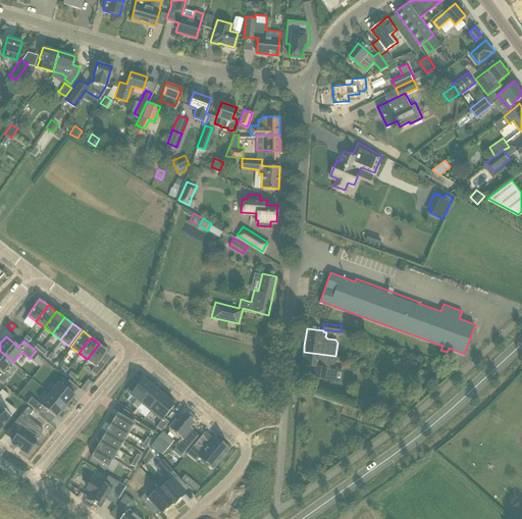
[(99,344),(87,359),(94,365),(91,370),(96,374),(100,369),(104,364),(99,360),(107,350),(99,344)]
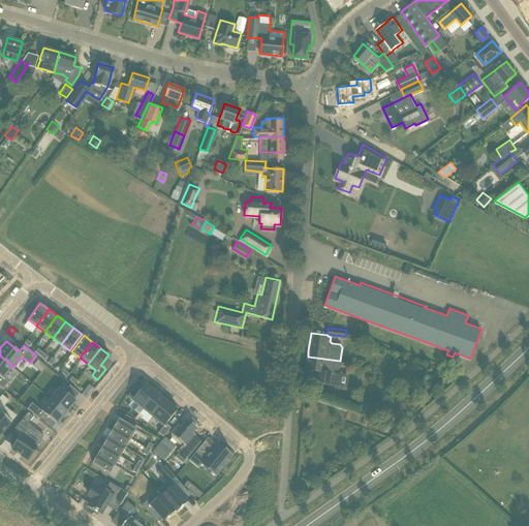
[(0,356),(0,384),(3,388),(9,380),(4,376),(11,366),(12,366),(0,356)]
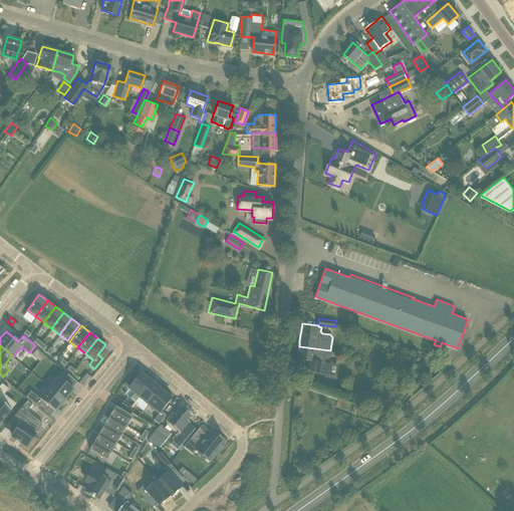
[(307,369),(317,371),(329,372),(331,361),(323,360),(323,358),(327,359),(329,357),(330,350),(299,346),(297,357),(309,358),(307,369)]
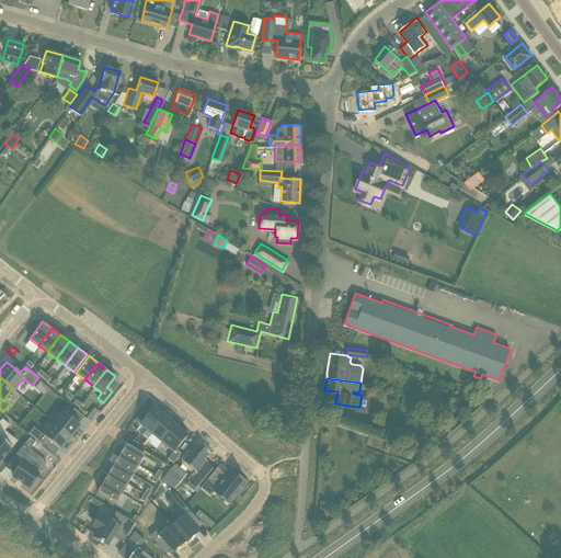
[(68,405),(54,421),(70,435),(80,424),(68,414),(72,409),(68,405)]
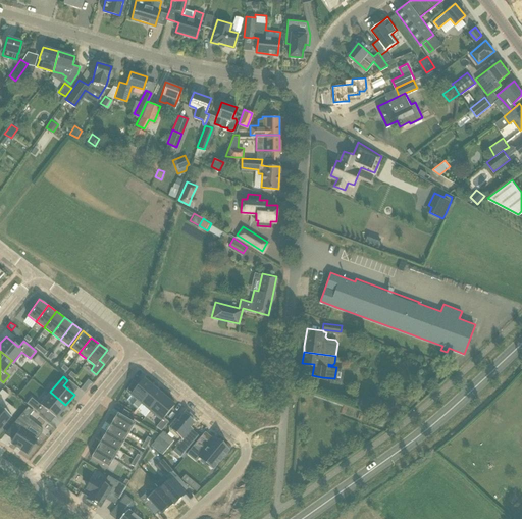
[(133,378),(125,390),(141,402),(153,386),(143,378),(139,383),(133,378)]
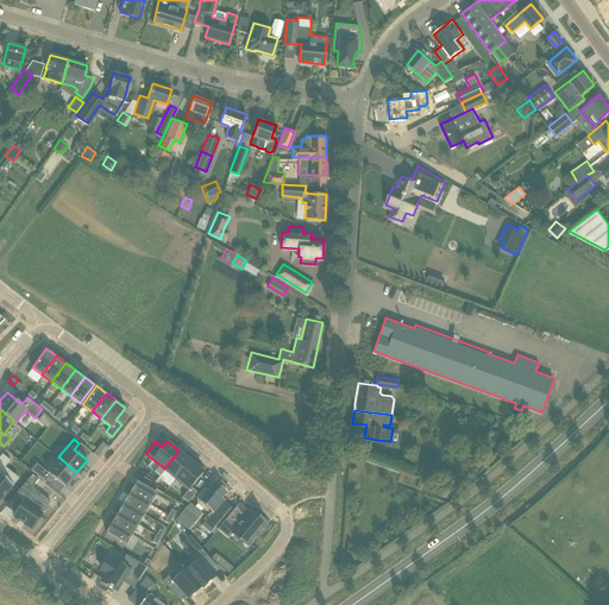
[(179,451),(164,468),(174,477),(189,459),(179,451)]
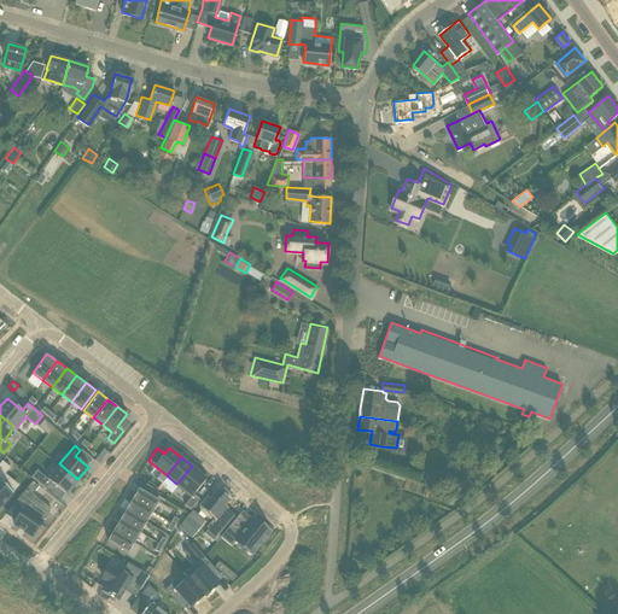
[(0,506),(13,491),(4,483),(10,475),(5,472),(10,466),(3,458),(0,461),(0,506)]
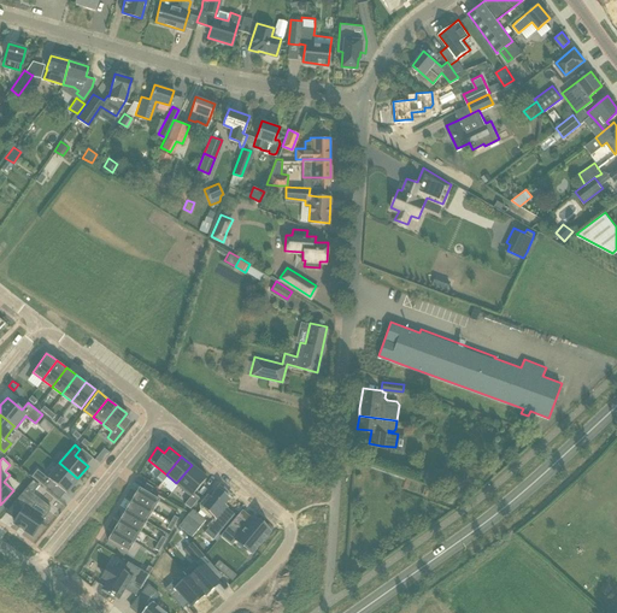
[(37,467),(31,475),(46,487),(52,481),(66,493),(77,478),(59,464),(48,477),(37,467)]
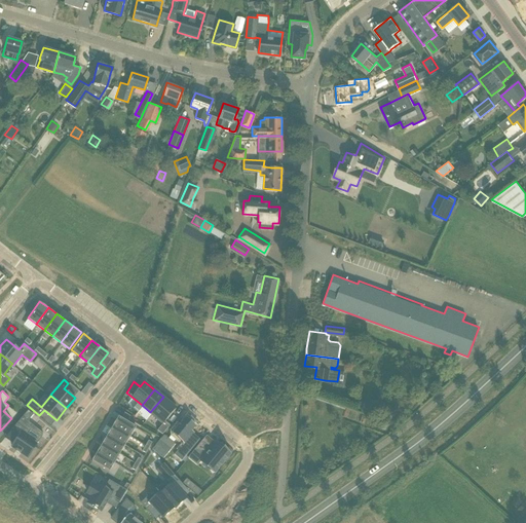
[(163,397),(150,412),(162,422),(157,428),(161,433),(170,423),(164,419),(176,407),(163,397)]
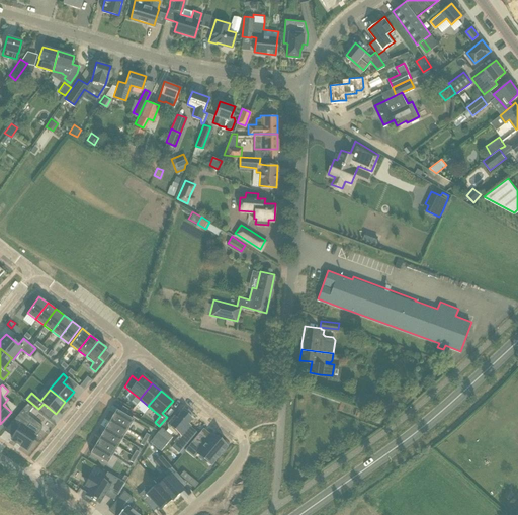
[(359,403),(373,408),(384,412),(389,401),(363,392),(359,403)]
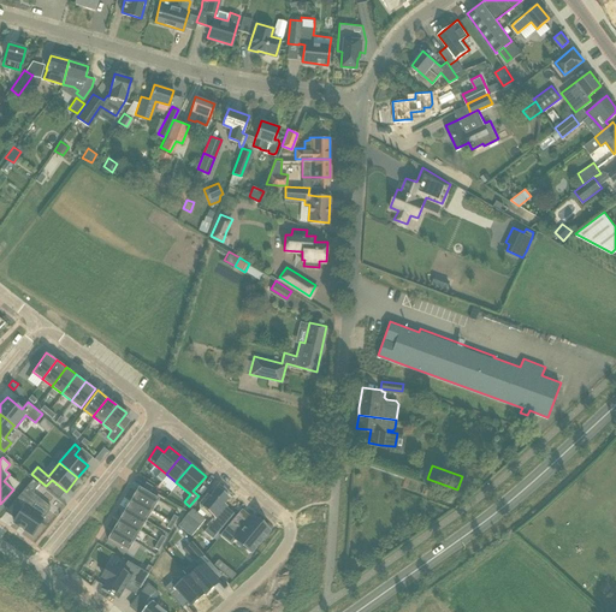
[(23,506),(13,521),(33,533),(45,515),(52,504),(37,495),(33,491),(39,483),(33,477),(13,499),(23,506)]
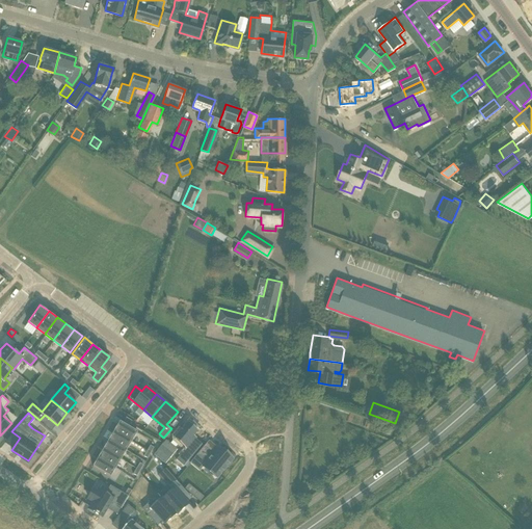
[(120,420),(113,429),(131,440),(137,430),(120,420)]
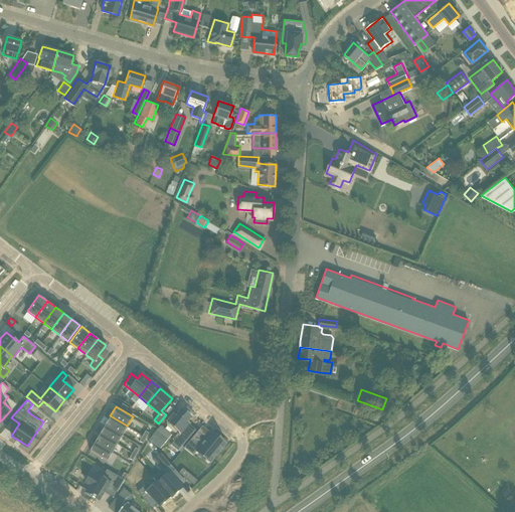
[(181,406),(169,421),(178,430),(171,439),(174,441),(171,445),(177,450),(195,428),(190,423),(191,421),(188,419),(191,414),(181,406)]
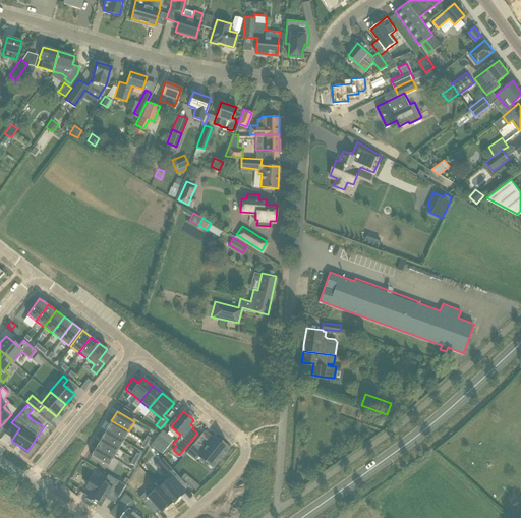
[(111,420),(106,428),(123,439),(128,430),(111,420)]
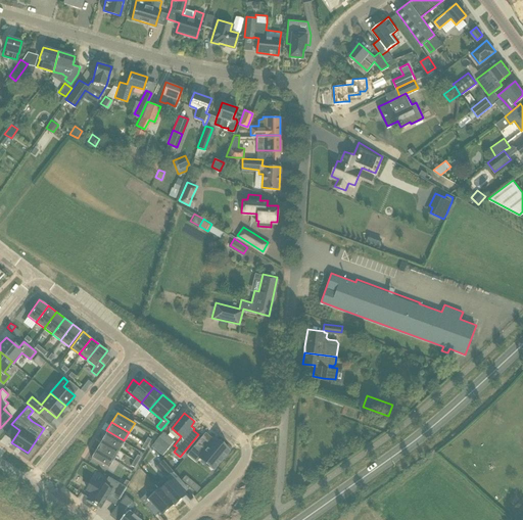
[(106,430),(101,439),(119,450),(124,440),(106,430)]
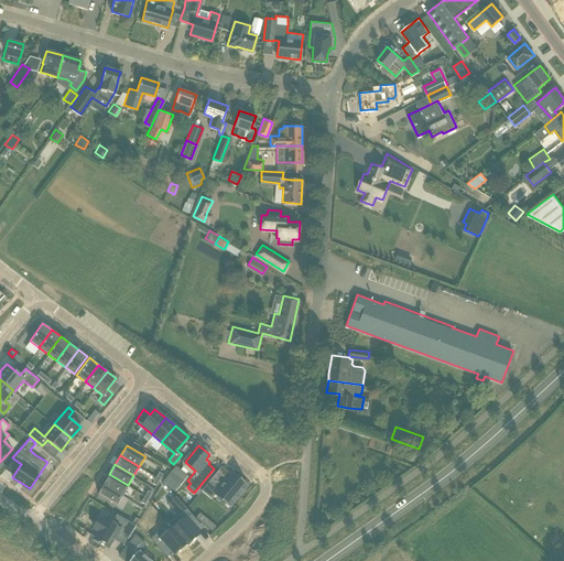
[(217,471),(208,479),(219,488),(217,491),(224,496),(221,498),(229,505),(246,485),(239,479),(239,478),(231,473),(226,479),(224,477),(225,476),(217,471)]
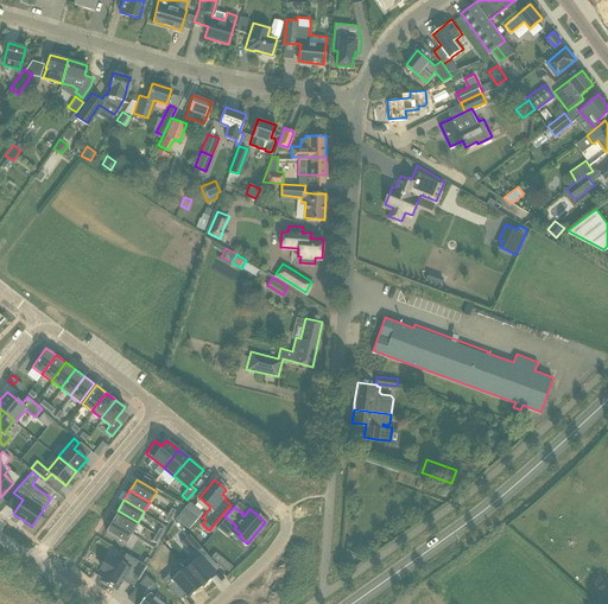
[(118,510),(112,520),(132,532),(138,522),(118,510)]
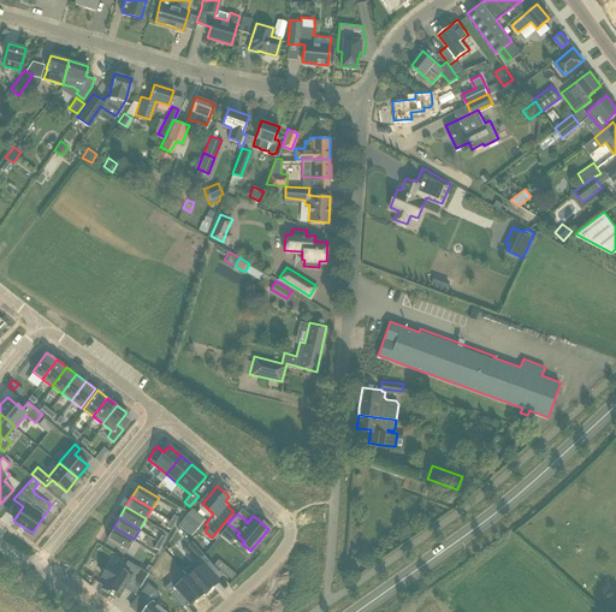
[(240,533),(227,523),(219,534),(231,542),(237,535),(240,533)]
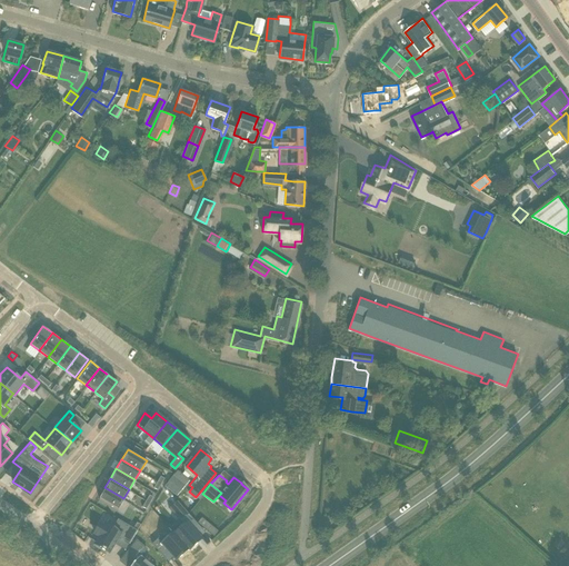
[(105,487),(99,497),(118,508),(123,498),(105,487)]
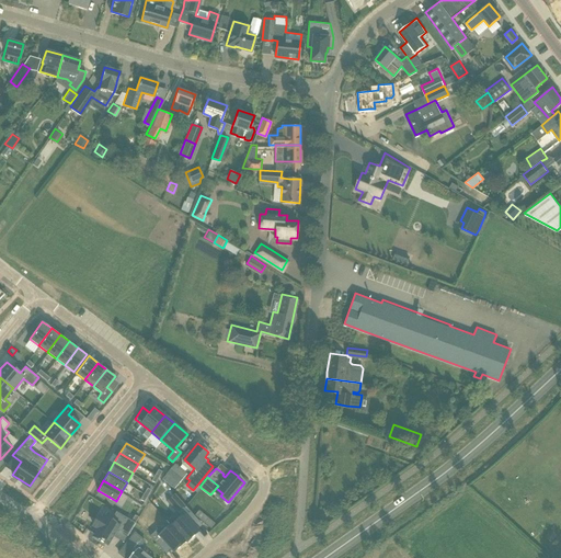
[(167,517),(165,519),(169,522),(169,521),(185,539),(186,541),(194,533),(193,532),(196,528),(195,526),(193,524),(198,520),(198,521),(199,520),(174,492),(167,499),(176,510),(167,519),(167,517)]
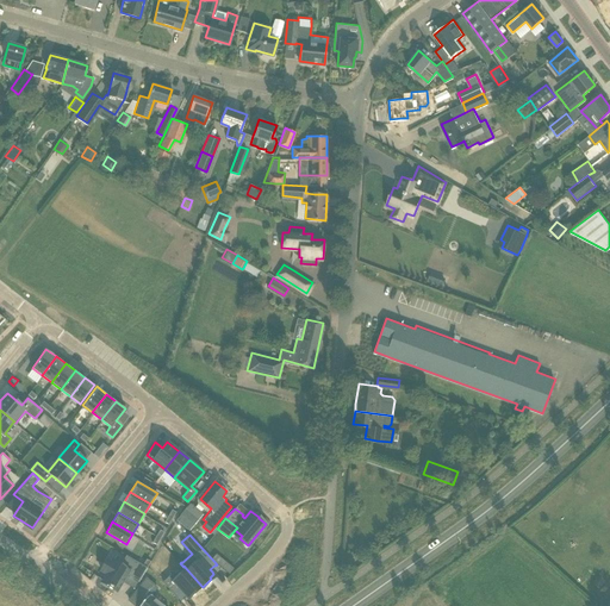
[(212,557),(223,566),(226,561),(217,553),(212,557)]
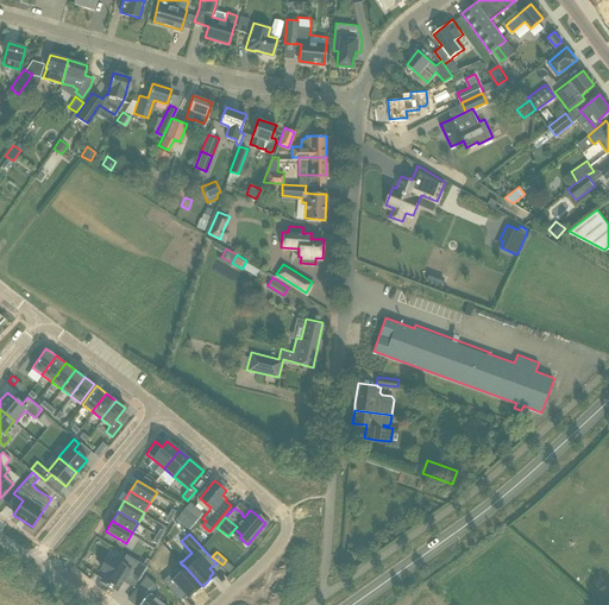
[(106,559),(100,568),(106,572),(101,580),(110,584),(110,585),(112,586),(117,588),(121,579),(126,572),(138,579),(146,565),(126,553),(123,559),(115,555),(112,562),(106,559)]
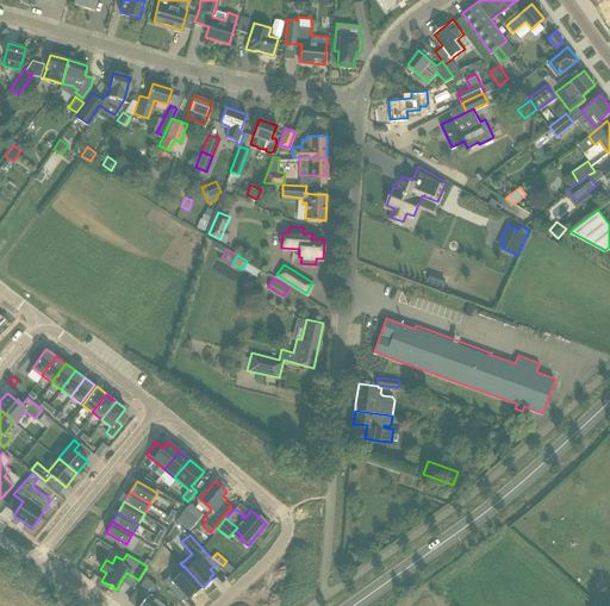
[(226,561),(223,566),(229,572),(234,566),(226,561)]
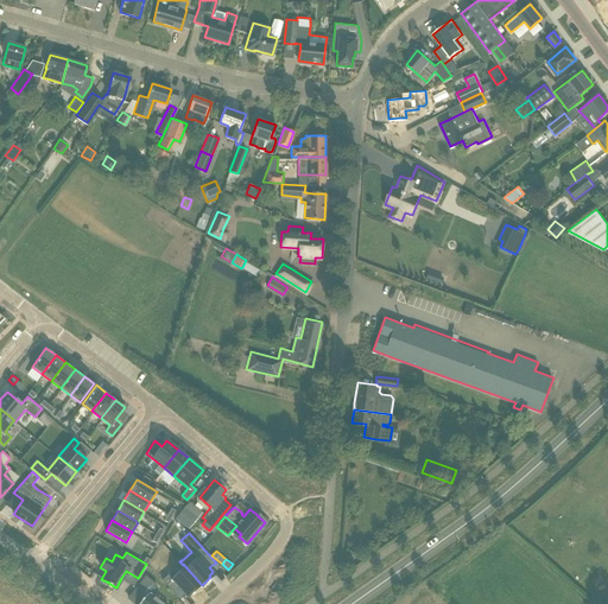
[(172,570),(163,578),(177,595),(183,590),(185,592),(190,589),(192,592),(201,584),(183,564),(183,565),(175,572),(172,570)]
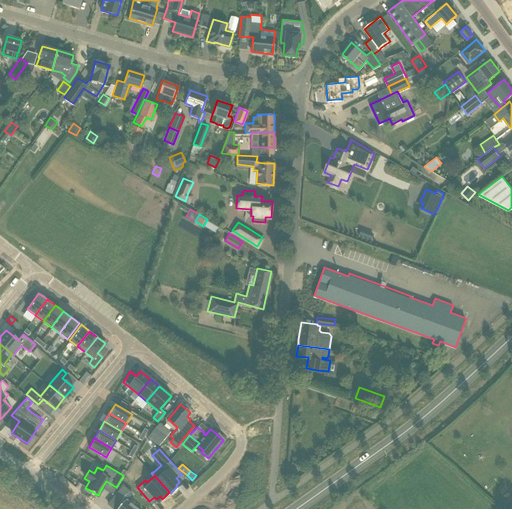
[(503,481),(498,486),(503,491),(508,486),(503,481)]
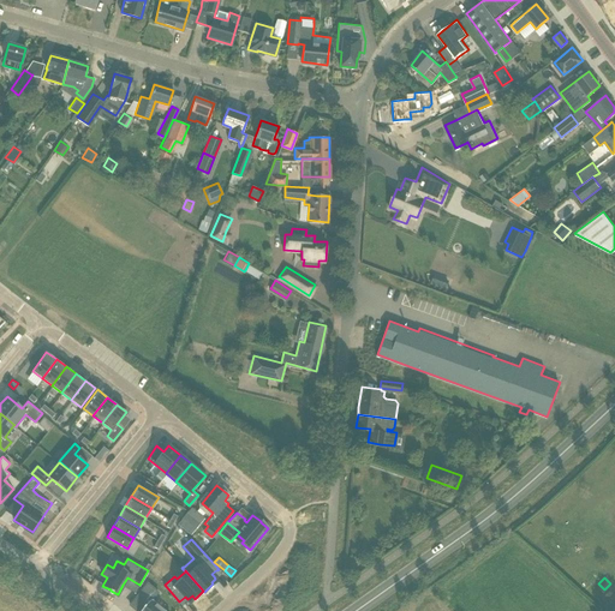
[(148,582),(136,595),(147,604),(139,610),(165,610),(151,599),(159,591),(148,582)]
